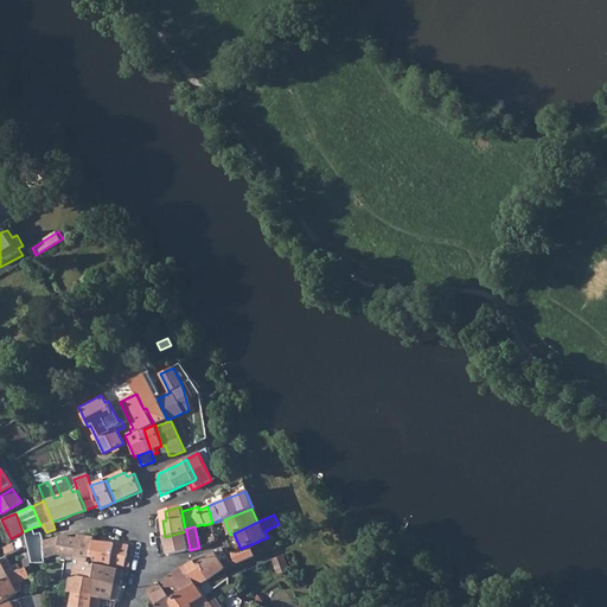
[(186,531),(165,537),(167,554),(190,549),(186,531)]
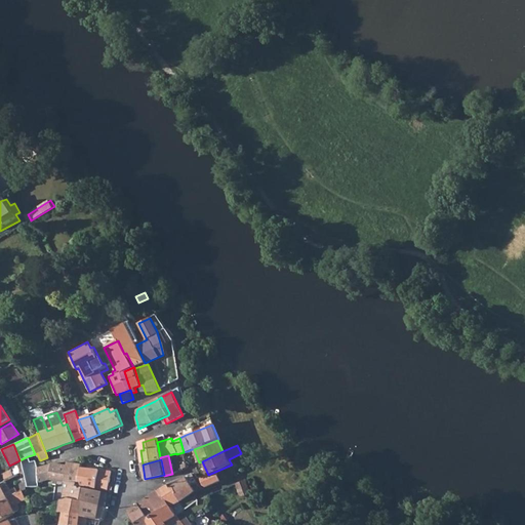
[(80,466),(81,463),(75,463),(67,461),(66,465),(63,481),(62,485),(67,485),(75,487),(76,484),(76,483),(80,468),(80,466)]
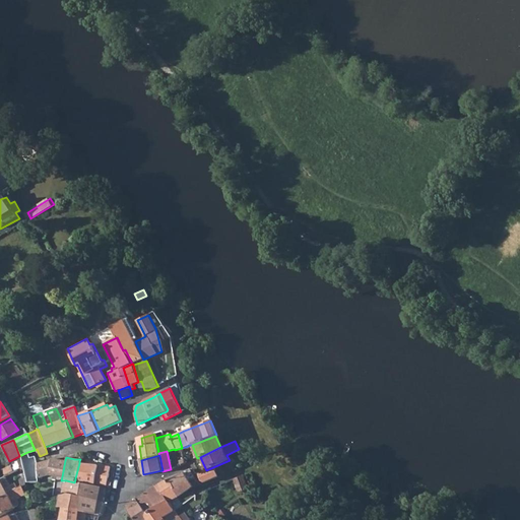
[(51,459),(49,474),(62,476),(65,460),(52,458),(51,459)]
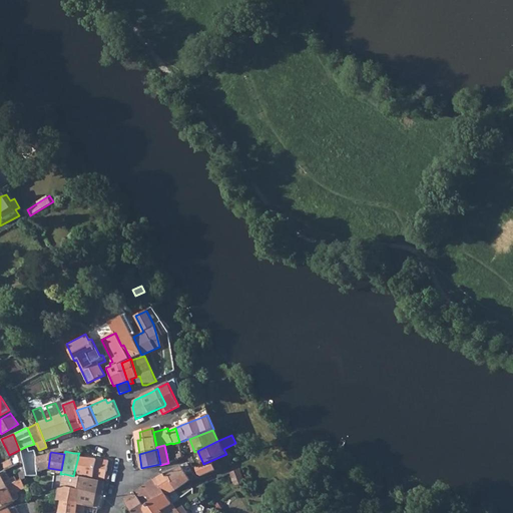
[(50,453),(37,457),(39,471),(47,471),(48,468),(50,453)]
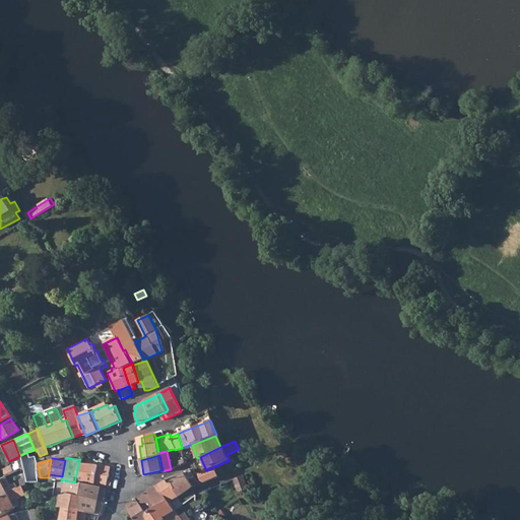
[(21,460),(11,464),(12,466),(15,471),(24,468),(22,465),(22,463),(21,460)]
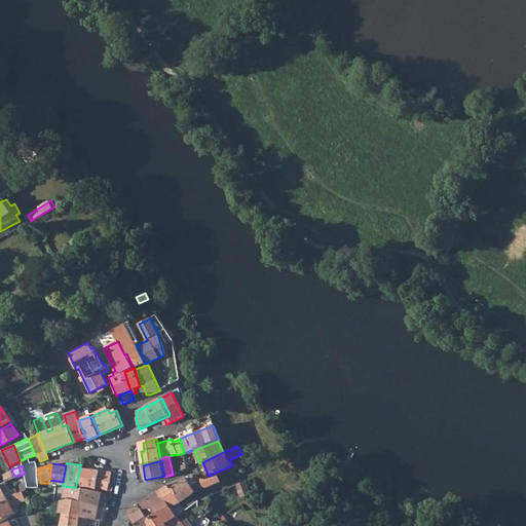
[(38,468),(23,471),(25,474),(29,483),(29,484),(40,483),(38,468)]
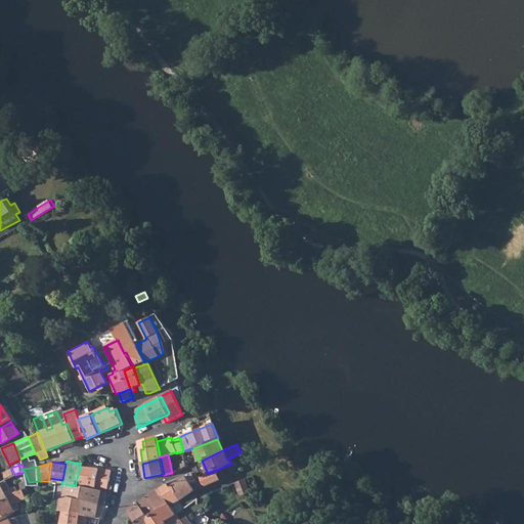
[(76,482),(76,483),(107,489),(112,471),(80,467),(76,482)]
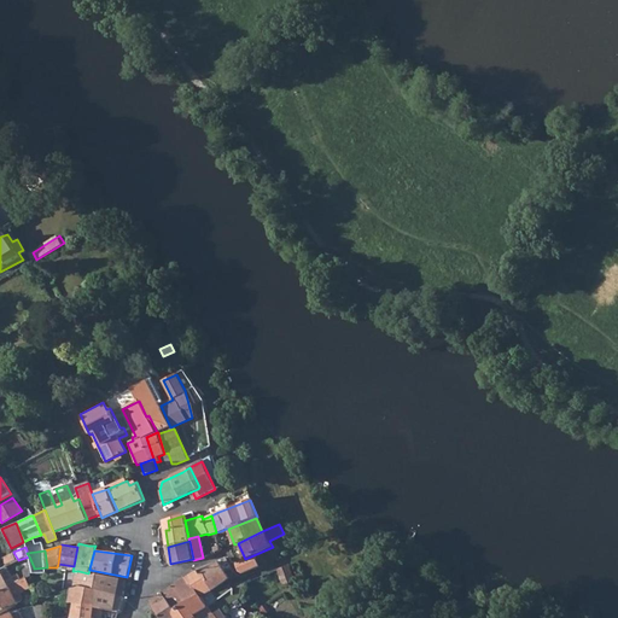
[(6,557),(0,559),(0,567),(18,560),(15,554),(6,557)]
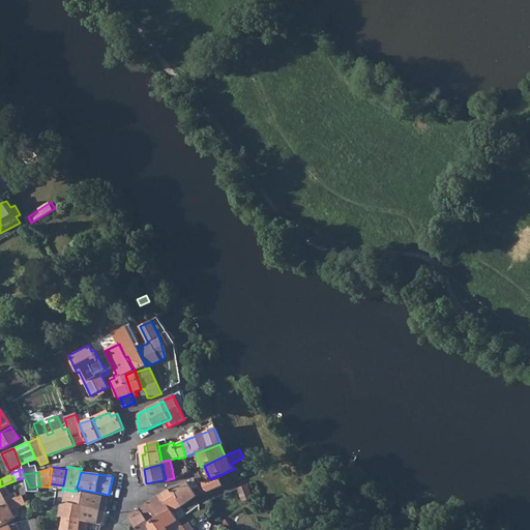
[(190,478),(190,479),(197,496),(199,494),(199,493),(201,491),(194,478),(190,478)]
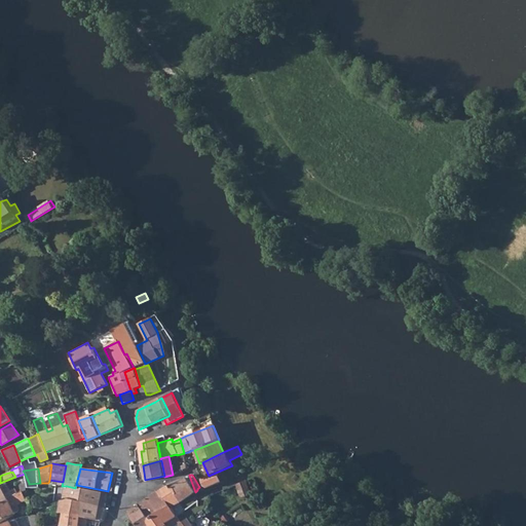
[(189,476),(170,489),(179,503),(189,496),(195,492),(189,476)]
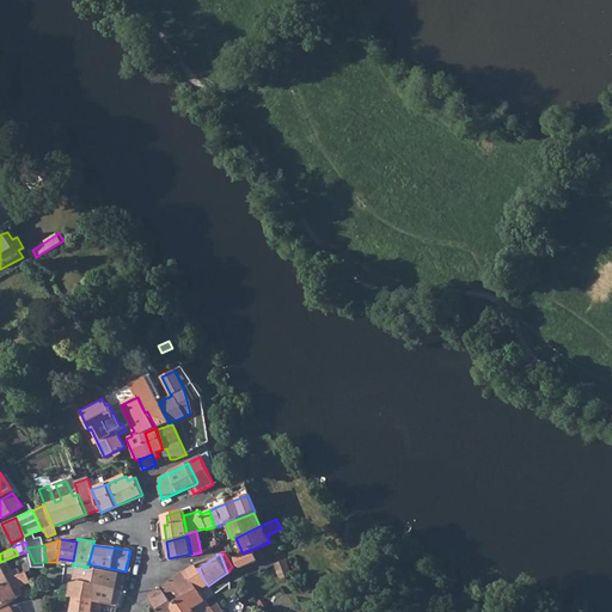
[(0,562),(0,586),(10,581),(8,577),(0,562)]
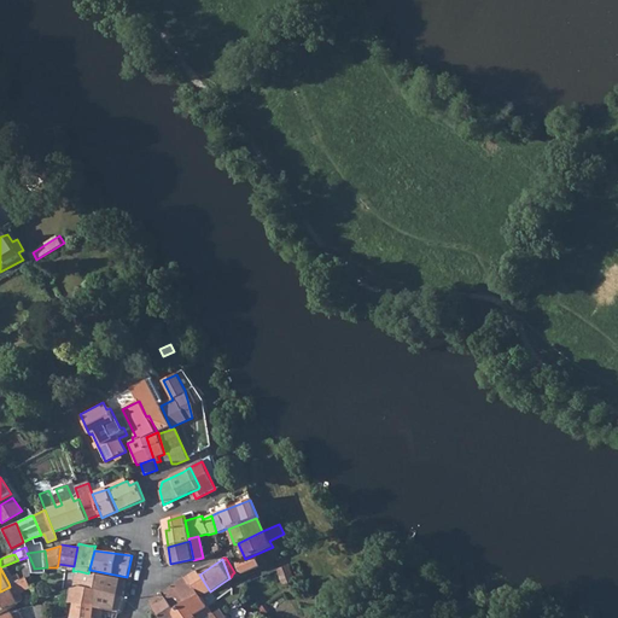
[(25,575),(28,579),(36,576),(36,573),(34,569),(34,567),(29,570),(30,572),(25,575)]
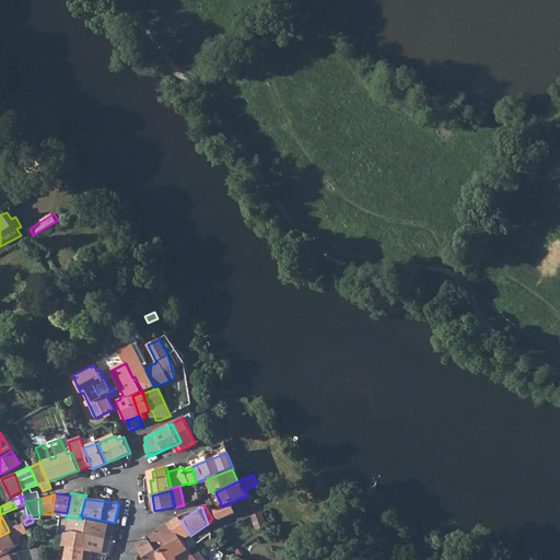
[(252,515),(248,517),(255,529),(259,527),(252,515)]
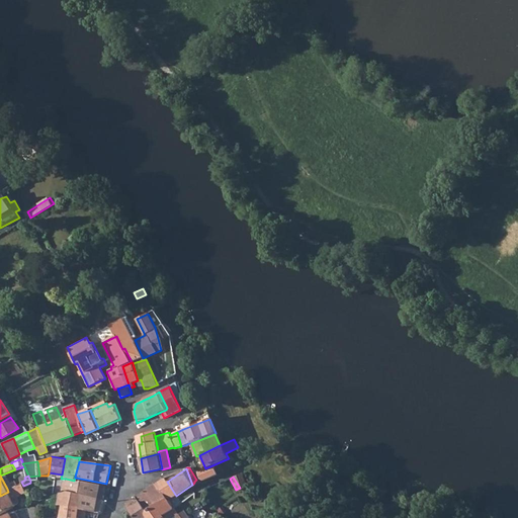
[(66,479),(61,479),(60,493),(64,492),(76,495),(102,501),(105,487),(74,481),(66,479)]
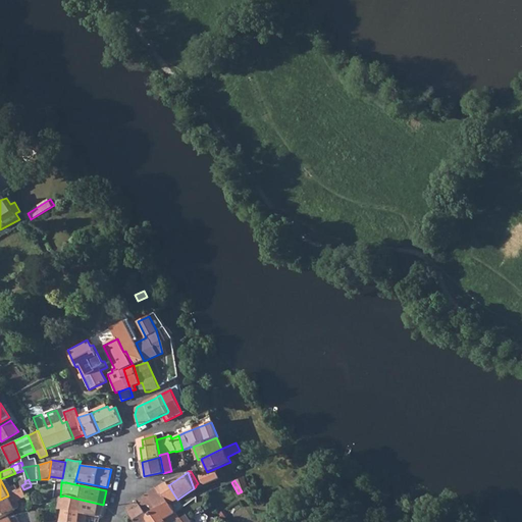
[(166,482),(157,487),(167,504),(177,500),(168,485),(166,482)]
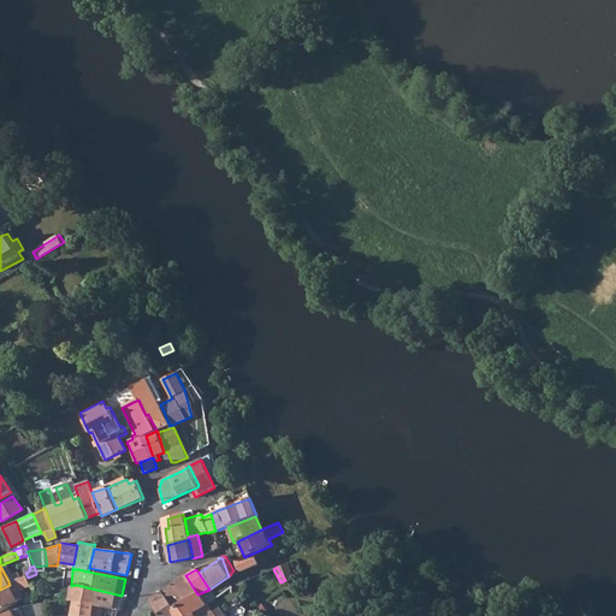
[(179,587),(176,590),(187,606),(199,596),(197,594),(185,575),(176,581),(179,586),(179,587)]
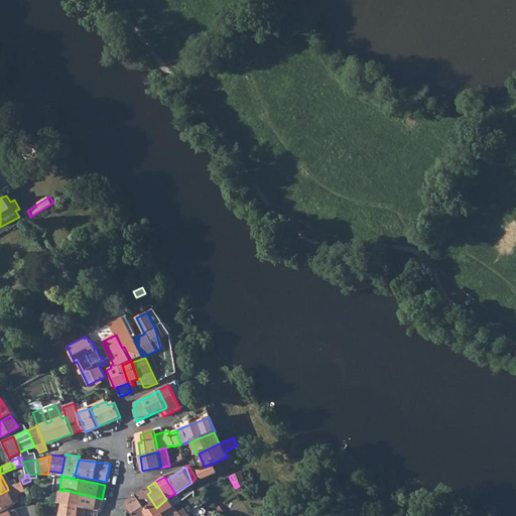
[(0,511),(16,504),(16,503),(20,502),(20,499),(18,495),(25,492),(22,484),(13,488),(8,490),(0,494),(0,511)]
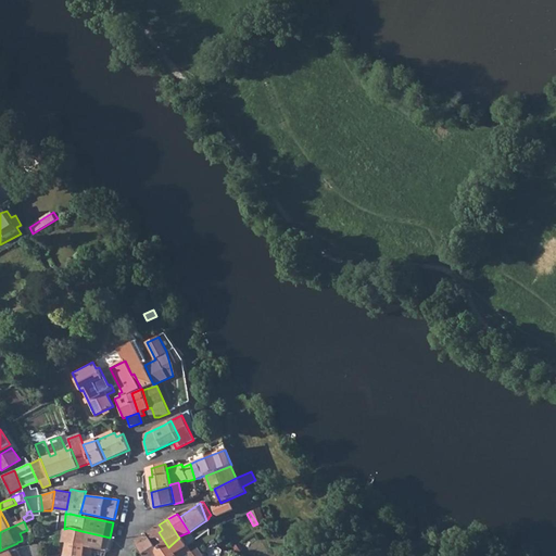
[(155,527),(146,533),(152,543),(159,555),(168,547),(159,532),(155,527)]
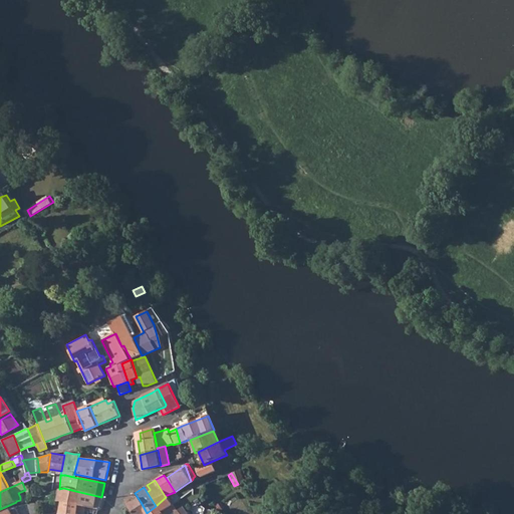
[(59,489),(57,490),(57,501),(61,502),(75,504),(75,491),(63,488),(59,489)]
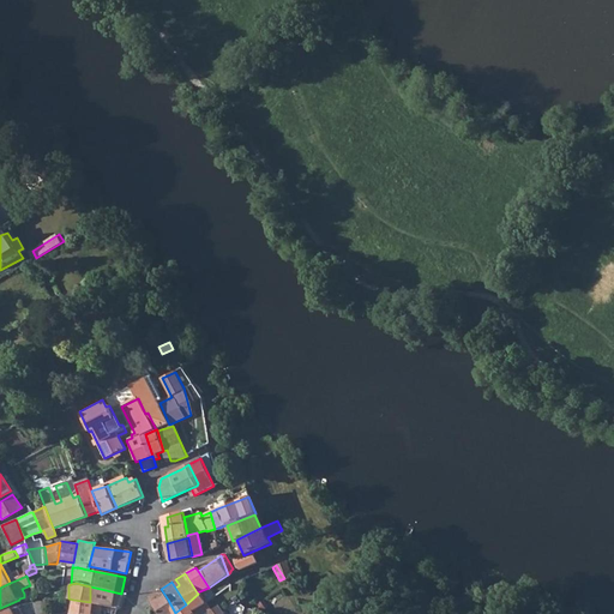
[(121,594),(90,587),(90,602),(91,603),(94,603),(118,608),(119,603),(121,595),(121,594)]
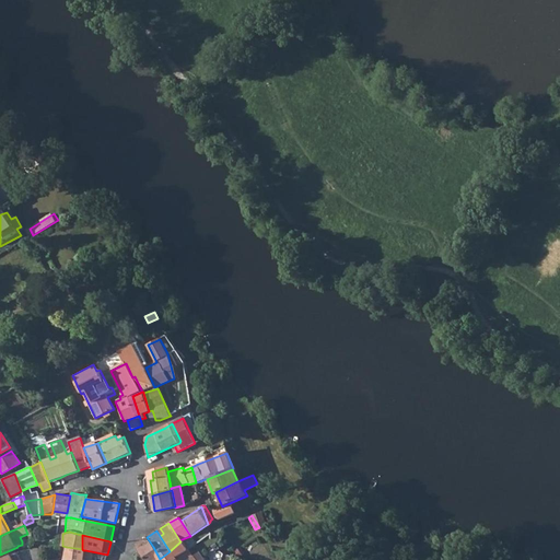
[(140,549),(139,549),(144,559),(159,559),(160,559),(153,547),(147,537),(137,544),(140,549)]
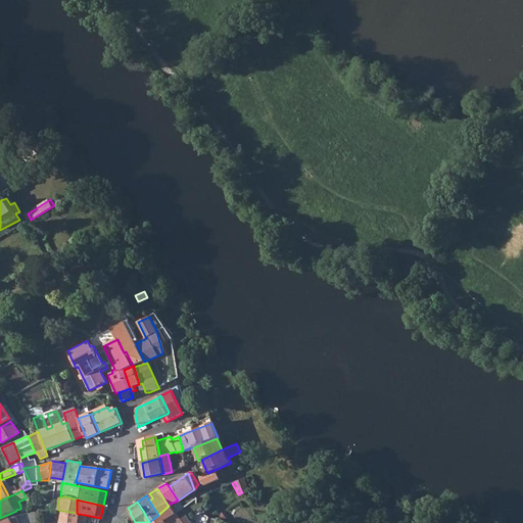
[(187,505),(182,509),(186,514),(190,510),(187,505)]
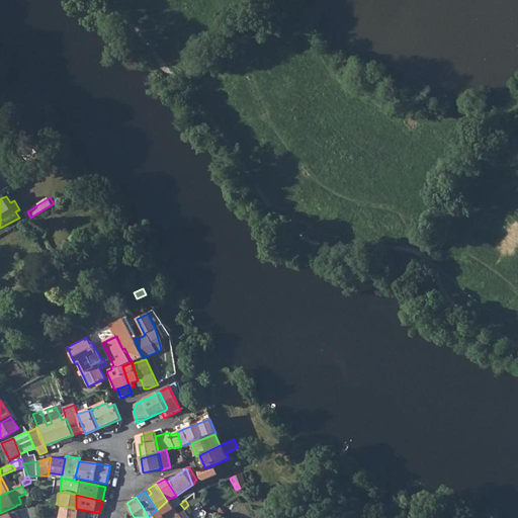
[(148,517),(162,517),(173,510),(172,509),(169,504),(167,501),(157,510),(148,517)]
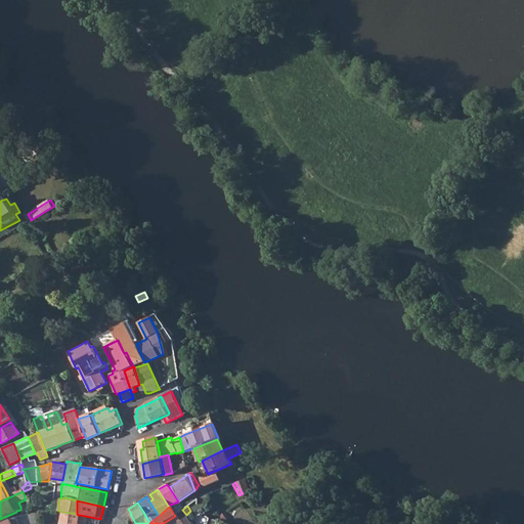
[(61,521),(60,523),(76,523),(78,515),(77,514),(62,512),(61,521)]
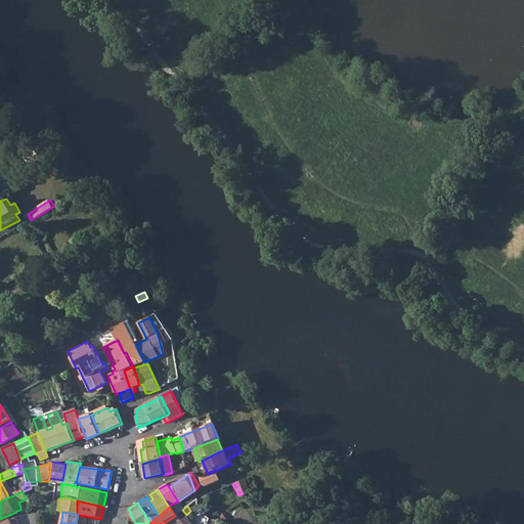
[(36,513),(30,514),(34,523),(37,523),(40,522),(36,513)]
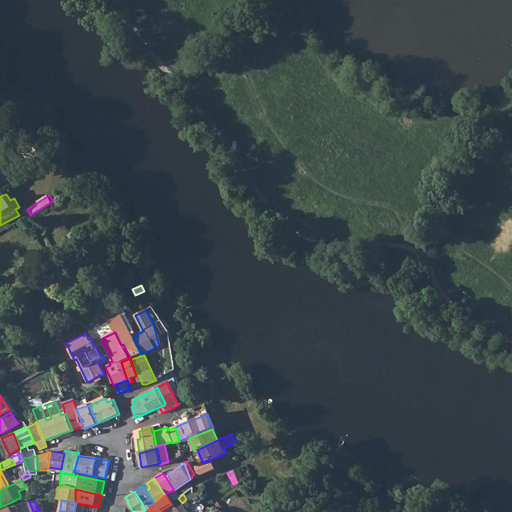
[(95,511),(98,507),(78,503),(84,511),(95,511)]
